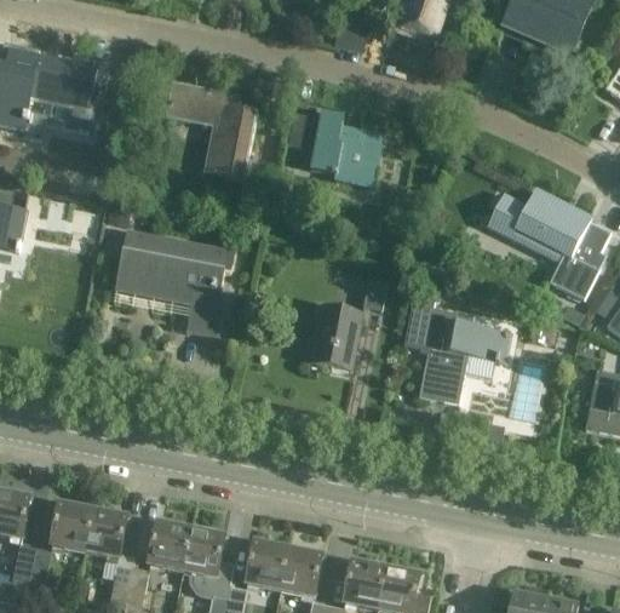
[(349,0),(339,43),(362,49),(368,26),(360,23),(366,0),(349,0)]
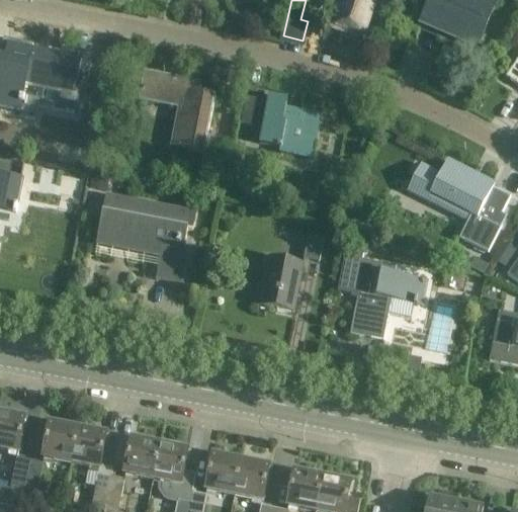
[(364,32),(374,0),(340,0),(335,15),(345,18),(343,25),(364,32)]
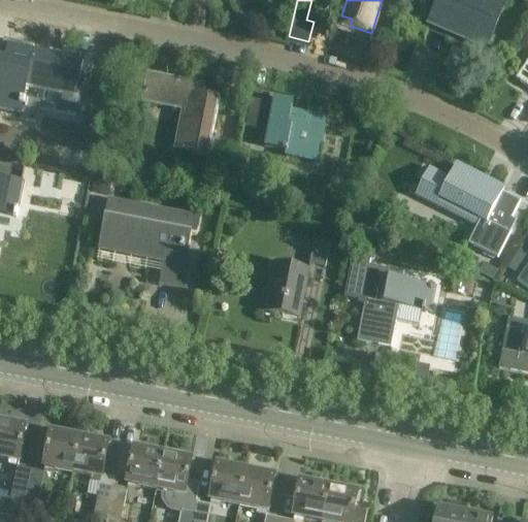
[(437,0),(429,20),(486,43),(503,0),(471,0),(437,0)]
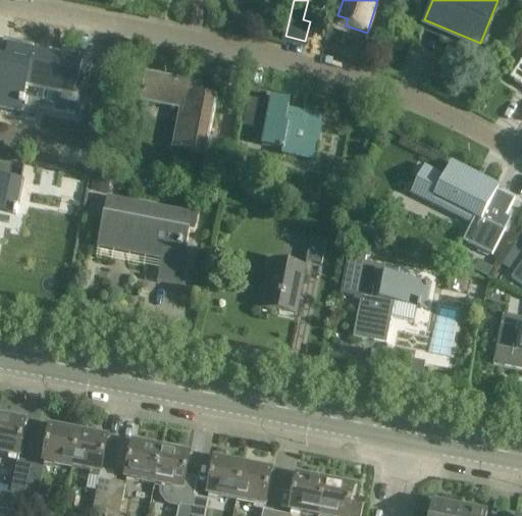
[(0,52),(0,104),(20,108),(25,82),(61,89),(74,91),(74,89),(81,55),(16,42),(13,55),(5,53),(0,52)]
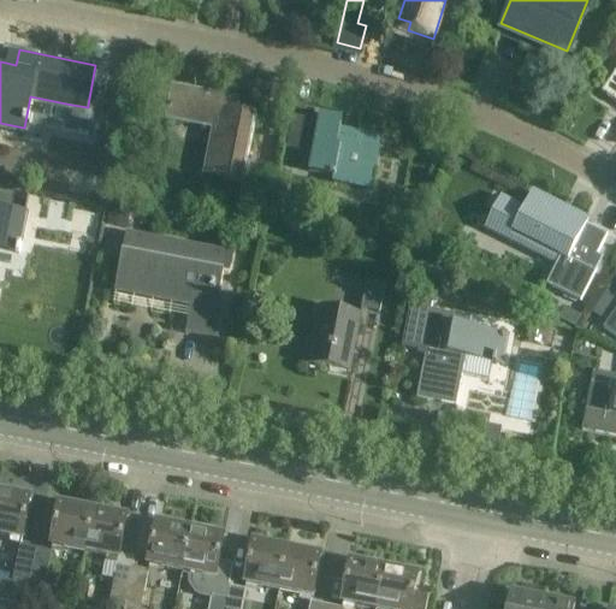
[(615,65),(602,87),(615,96),(615,65)]
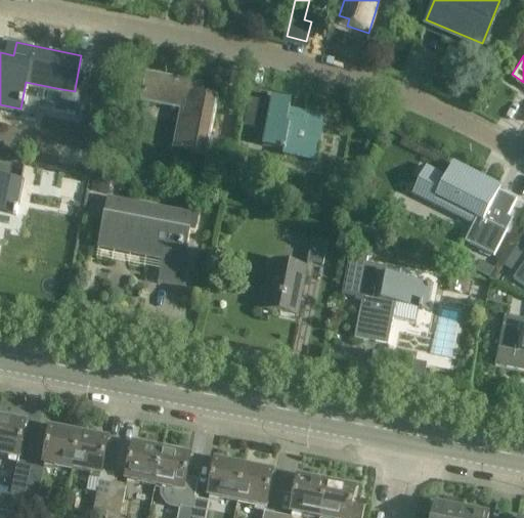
[(146,69),(140,98),(179,105),(172,144),(207,152),(218,91),(202,88),(203,80),(146,69)]
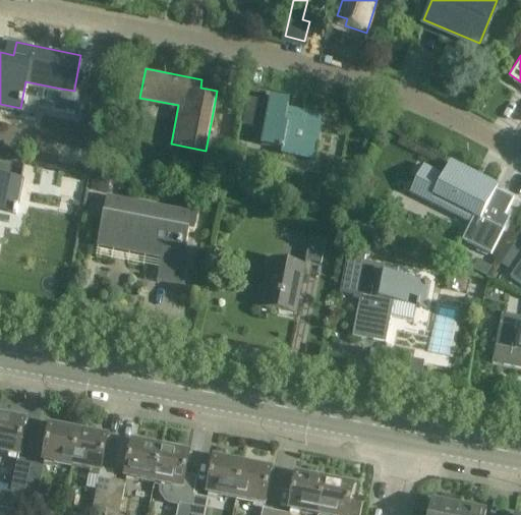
[(270,92),(261,140),(282,145),(281,150),(313,157),(323,111),(288,105),(289,96),(270,92)]
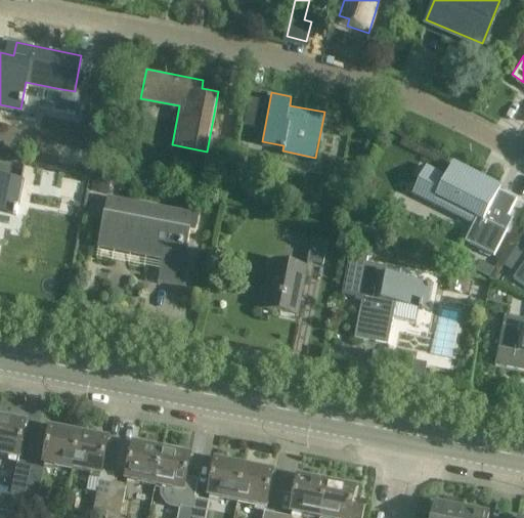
[(248,94),(243,122),(260,125),(265,97),(248,94)]
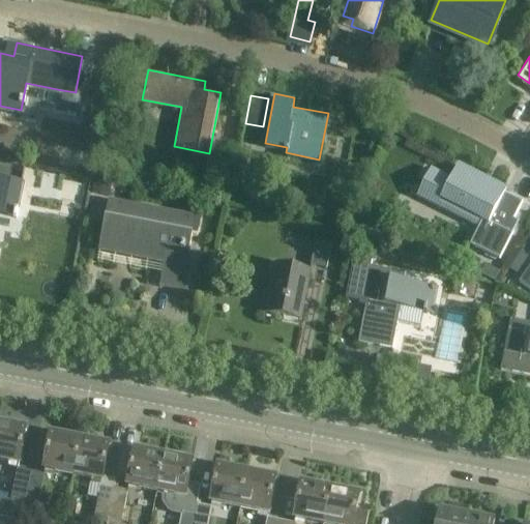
[(450,175),(431,165),(417,192),(459,213),(462,206),(482,216),(470,241),(498,255),(510,231),(506,229),(522,197),(482,177),(484,174),(459,161),(450,175)]
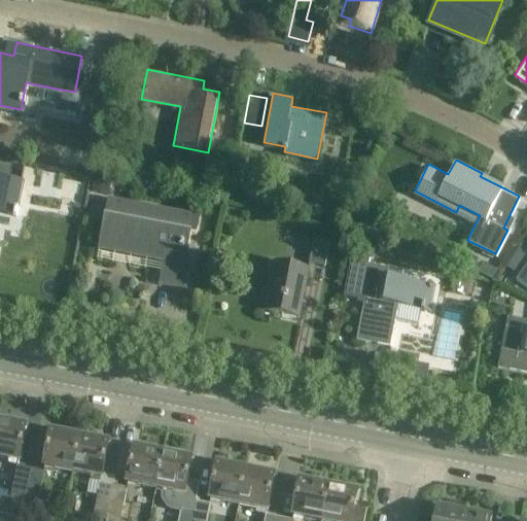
[(0,207),(24,212),(29,186),(23,185),(25,176),(0,171),(0,207)]
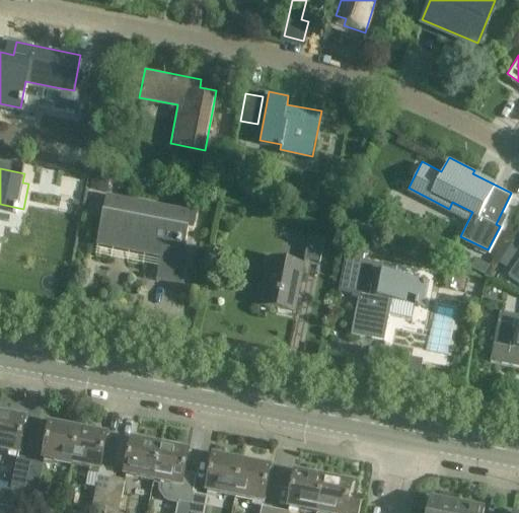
[(92,172),(89,185),(106,188),(108,175),(92,172)]
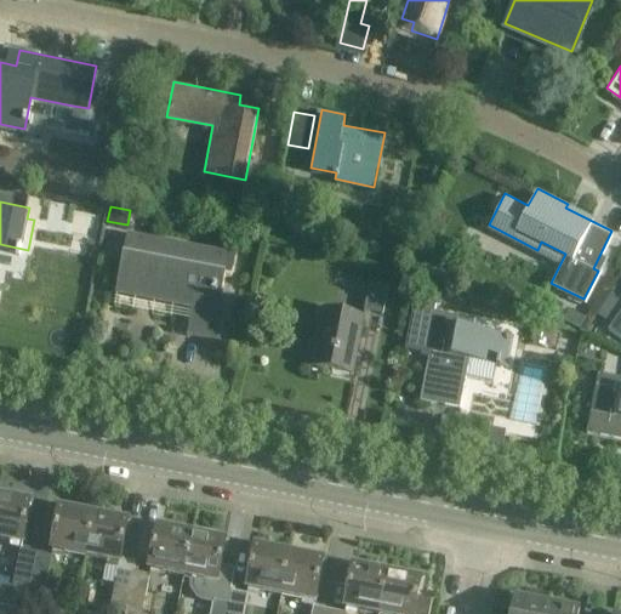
[(218,336),(224,301),(221,301),(226,273),(232,273),(237,250),(129,229),(118,284),(194,299),(188,331),(218,336)]
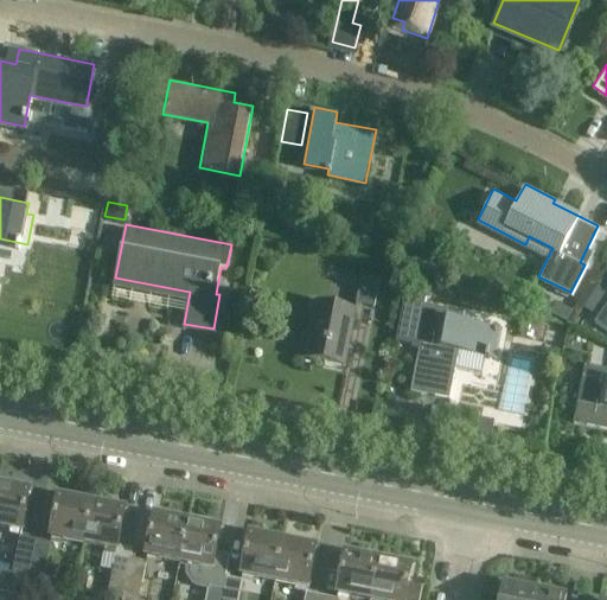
[(409,268),(396,337),(413,339),(420,342),(419,345),(410,387),(449,395),(455,364),(480,369),(484,352),(489,353),(494,323),(462,317),(464,308),(423,300),(425,294),(429,294),(433,273),(409,268)]
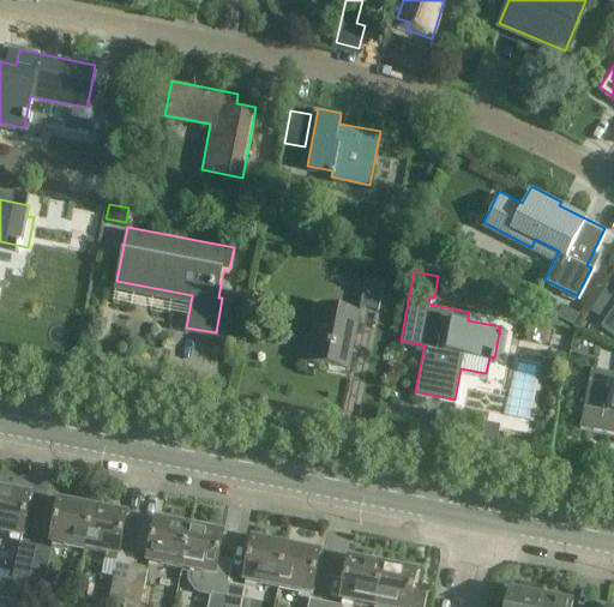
[(365,275),(360,302),(379,306),(384,278),(365,275)]
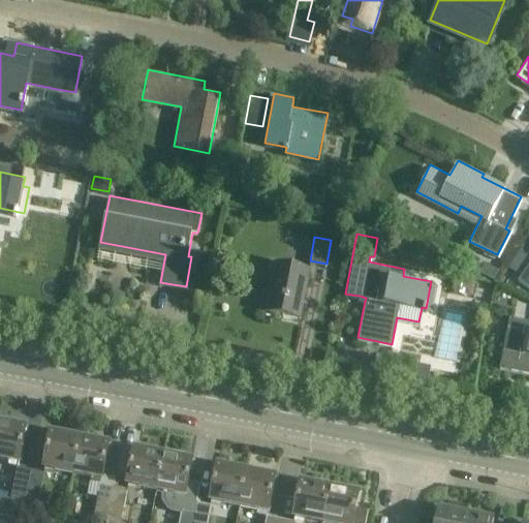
[(520,248),(514,258),(520,263),(526,252),(520,248)]
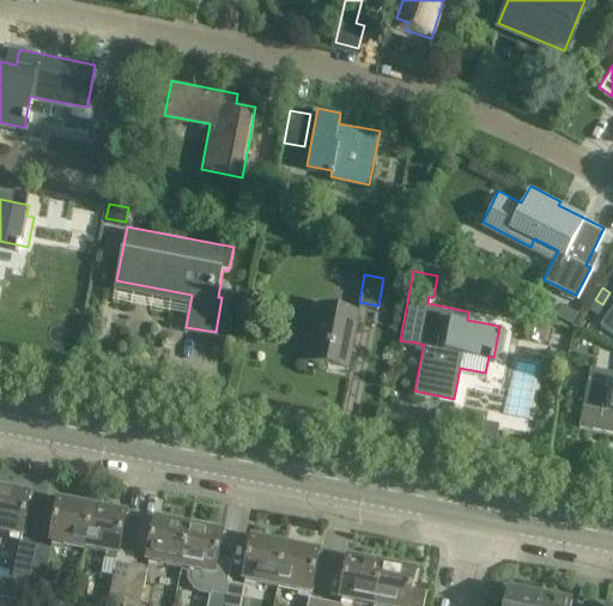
[(359,307),(319,298),(307,356),(297,355),(297,356),(347,365),(359,307)]
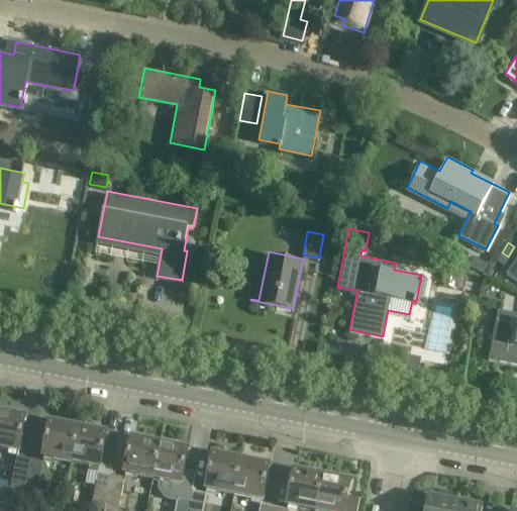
[(475,254),(470,264),(482,271),(487,262),(475,254)]
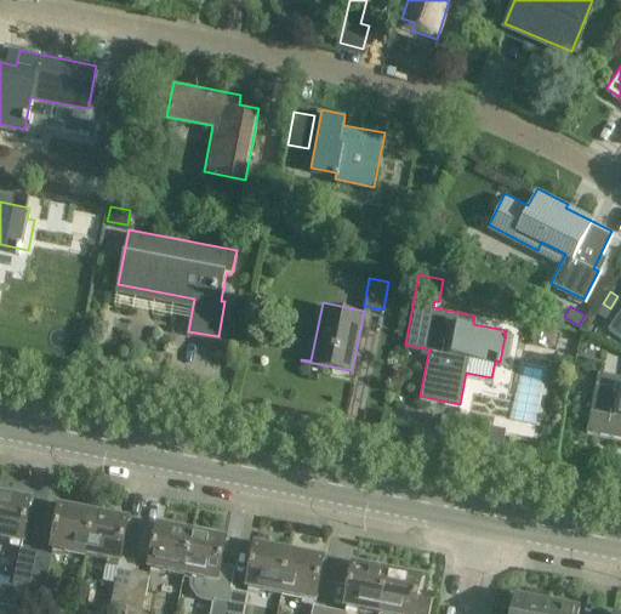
[(620,306),(608,327),(620,335),(620,306)]
